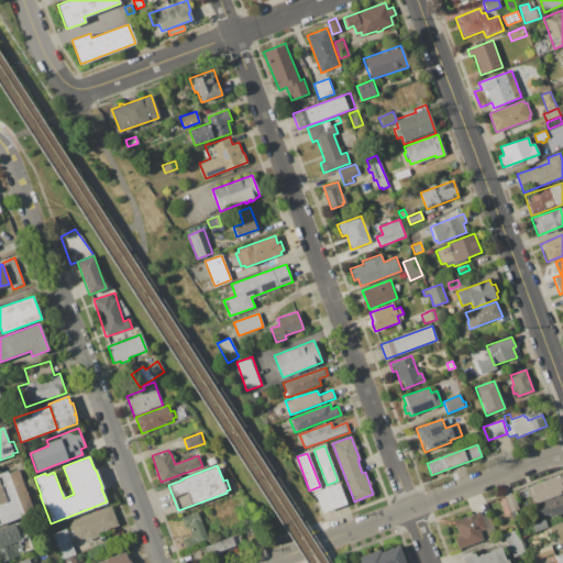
[(18,470),(34,512),(0,525),(0,473),(7,471),(8,473),(18,470)]
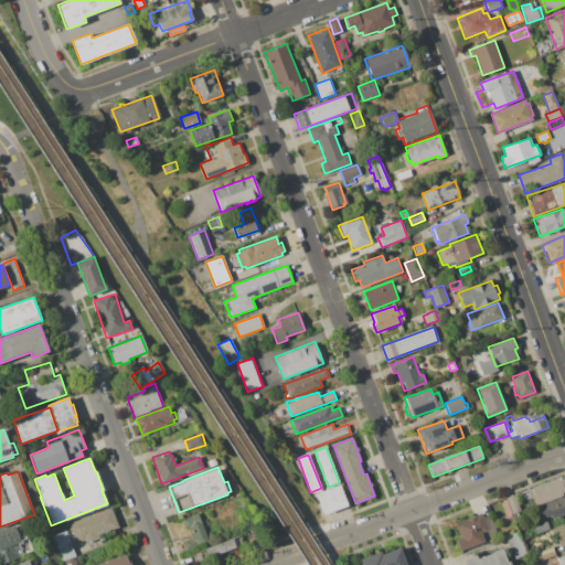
[(531,488),(564,476),(564,492),(563,493),(564,496),(537,505),(531,488)]
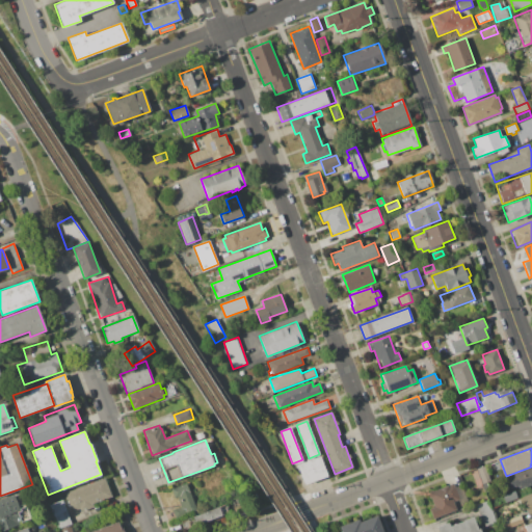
[(297,464),(320,456),(326,476),(304,483),(297,464)]
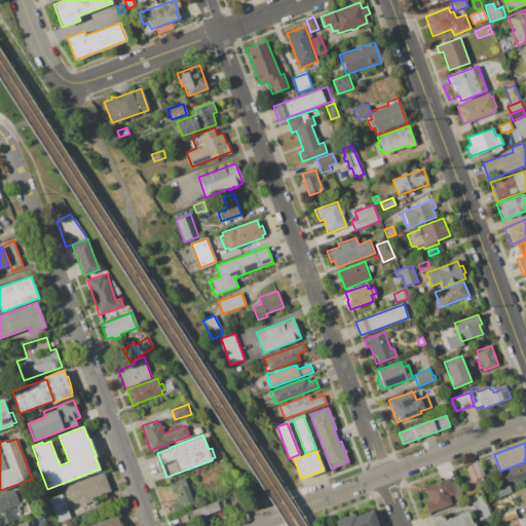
[(472,463),(479,460),(486,476),(478,479),(472,463)]
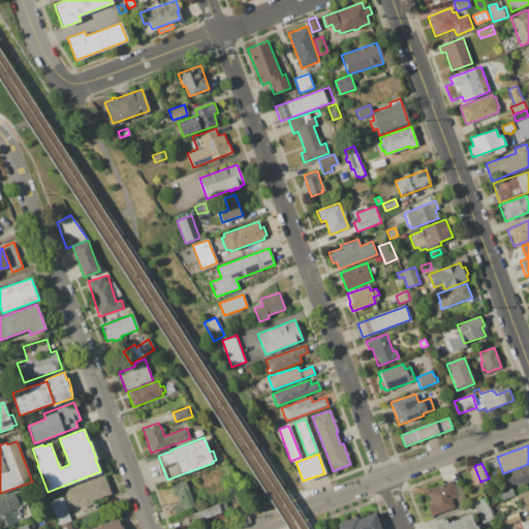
[(503,474),(528,464),(528,481),(517,487),(516,483),(507,486),(503,474)]
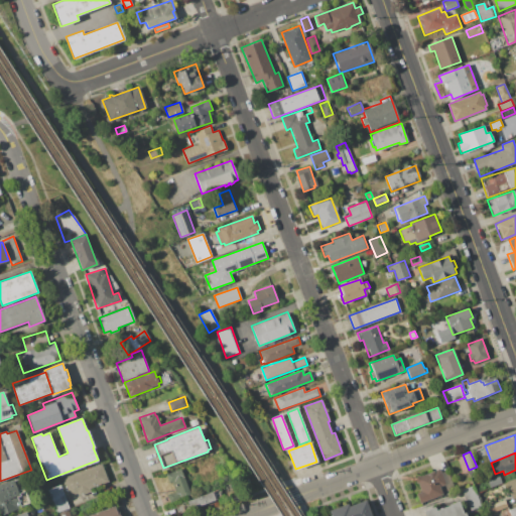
[(63,478),(101,464),(108,482),(89,490),(91,494),(68,502),(62,487),(67,486),(63,478)]
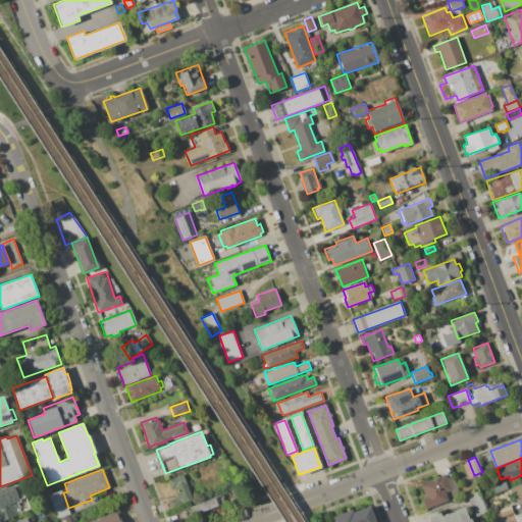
[(465,472),(471,470),(473,476),(468,478),(465,472)]
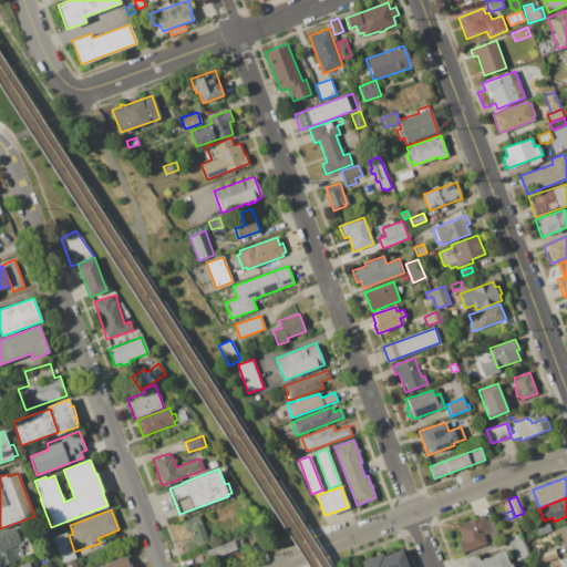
[(462,553),(457,542),(462,539),(456,525),(484,514),(485,518),(492,516),(501,540),(488,546),(487,543),(462,553)]
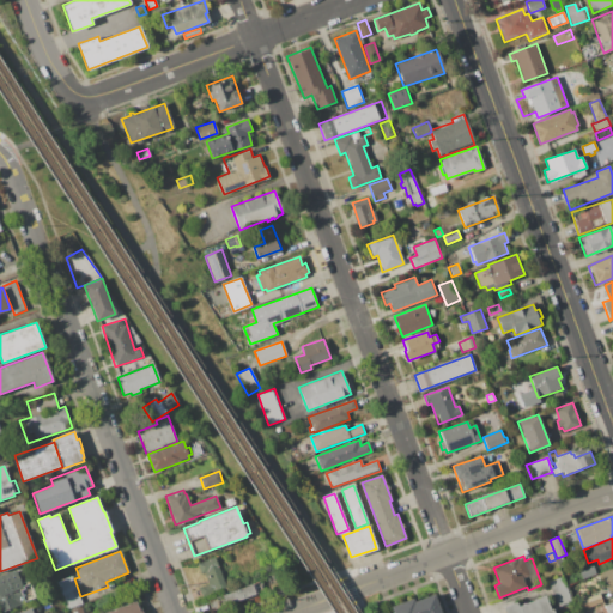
[(214,557),(226,587),(201,596),(198,588),(208,584),(204,574),(201,575),(196,564),(214,557)]
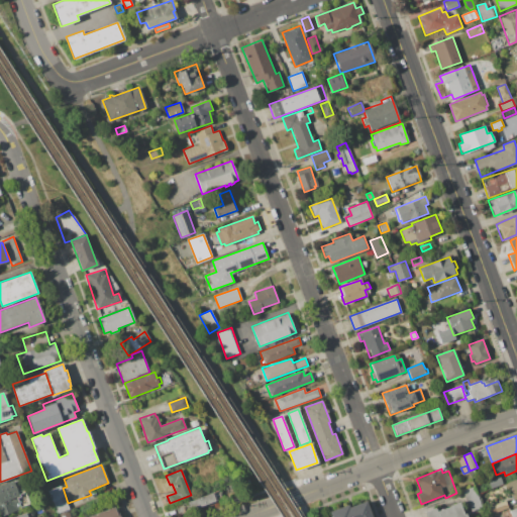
[(490,482),(500,478),(503,484),(492,488),(490,482)]
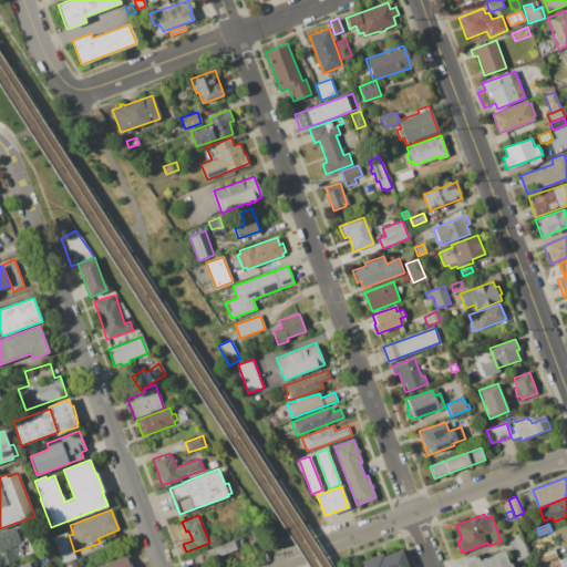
[(556,529),(566,525),(566,546),(564,548),(556,529)]
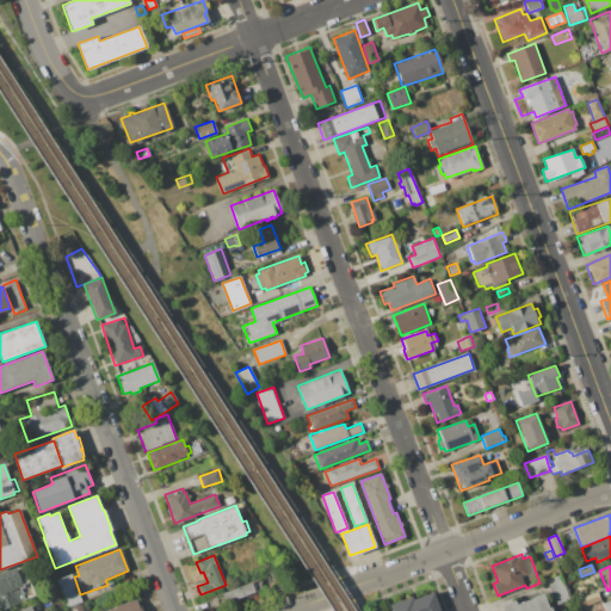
[(0,573),(22,567),(25,578),(29,576),(35,594),(26,598),(28,600),(0,609),(0,573)]
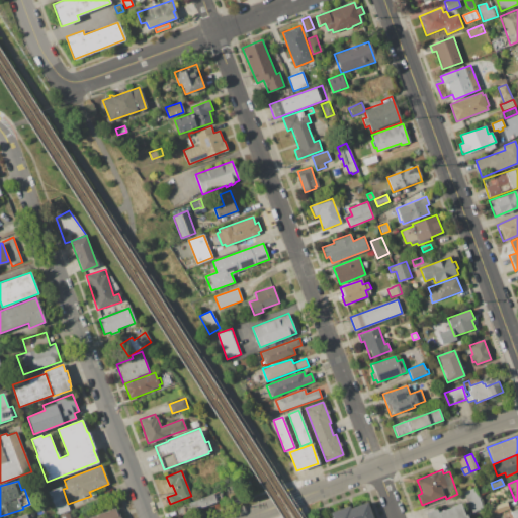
[(61,487),(69,510),(57,515),(49,492),(61,487)]
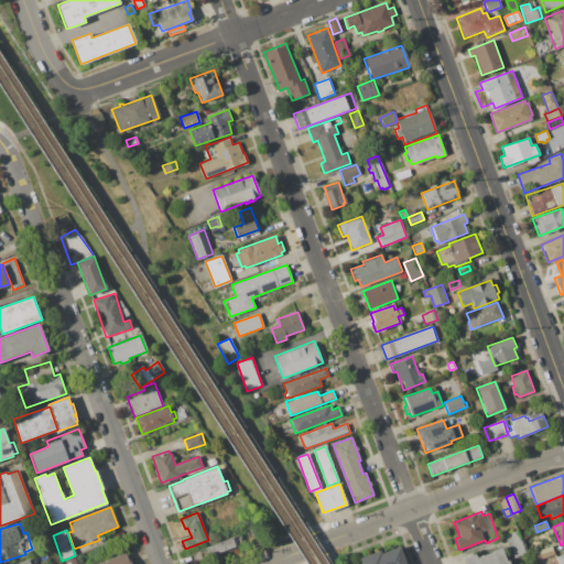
[(505,535),(518,531),(525,554),(512,559),(505,535)]
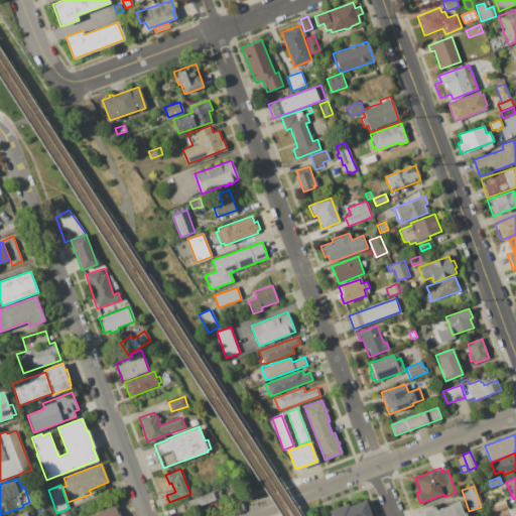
[(187,500),(220,489),(223,498),(190,510),(187,500)]
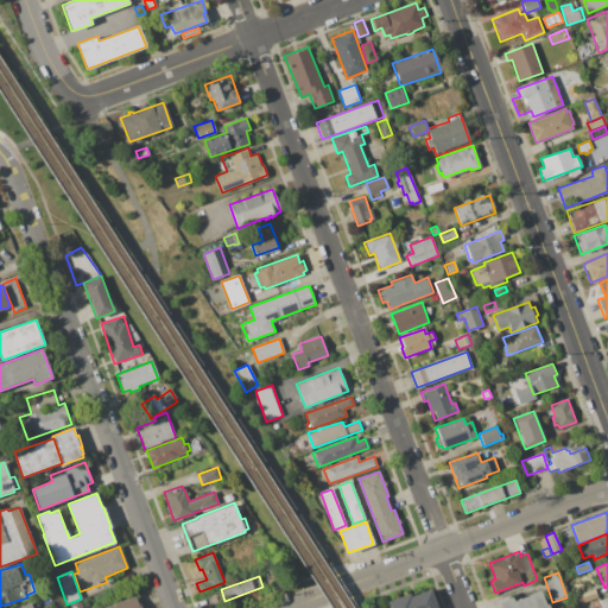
[(431,589),(437,607),(388,607),(387,601),(410,594),(410,596),(431,589)]
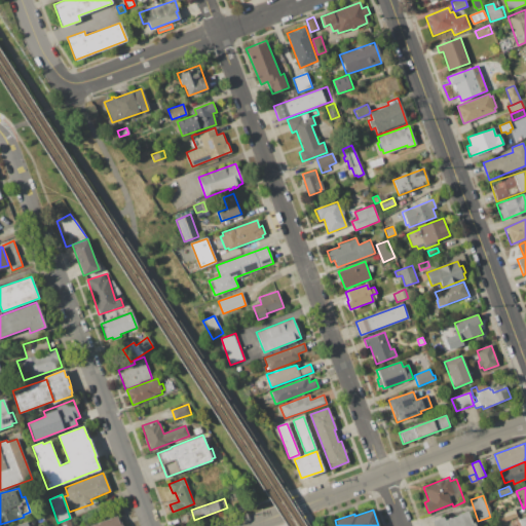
[(496,516),(515,510),(518,517),(499,523),(496,516)]
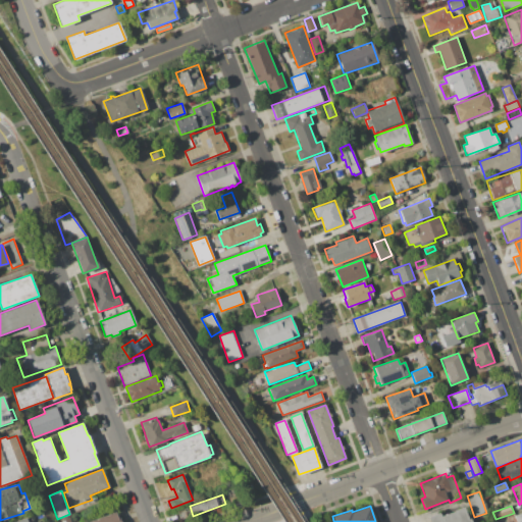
[(429,521),(428,517),(440,513),(441,516),(464,508),(468,519),(470,518),(471,521),(429,521)]
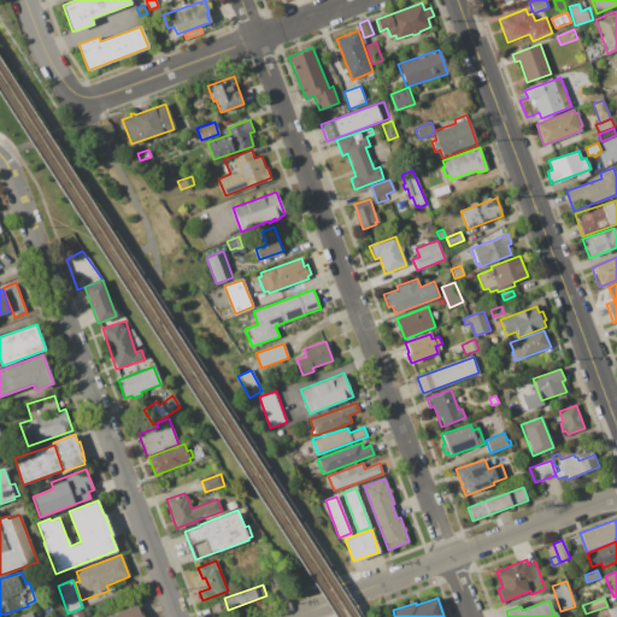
[(105,616),(137,605),(140,612),(141,612),(142,616),(105,616)]
